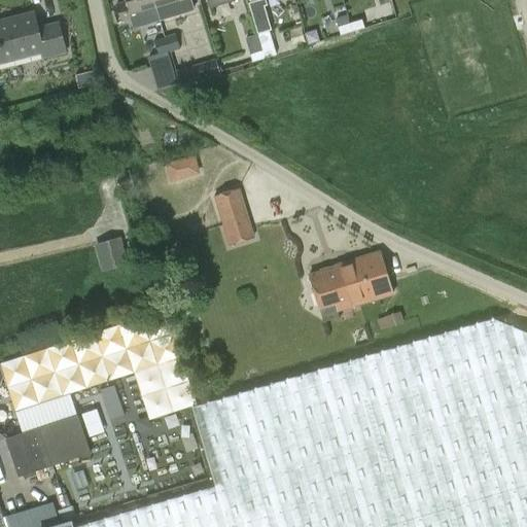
[(154,6),(152,0),(125,0),(126,2),(115,5),(120,22),(135,18),(134,12),(154,6)]
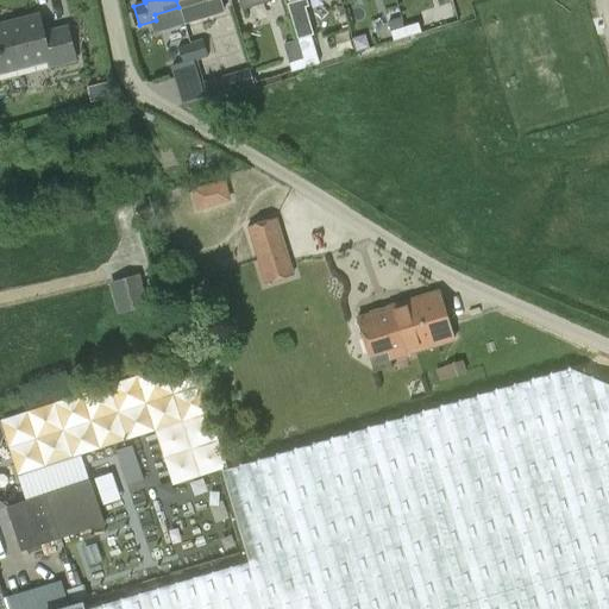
[(239,0),(243,10),(274,0),(239,0)]
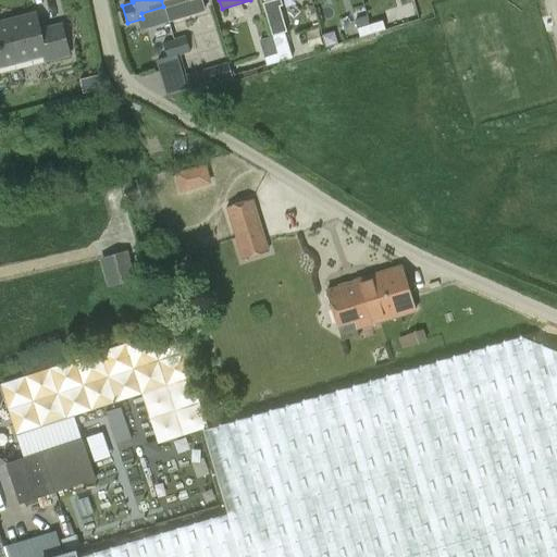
[(280,0),(274,0),(263,3),(262,4),(272,36),(285,32),(277,7),(282,5),(280,0)]
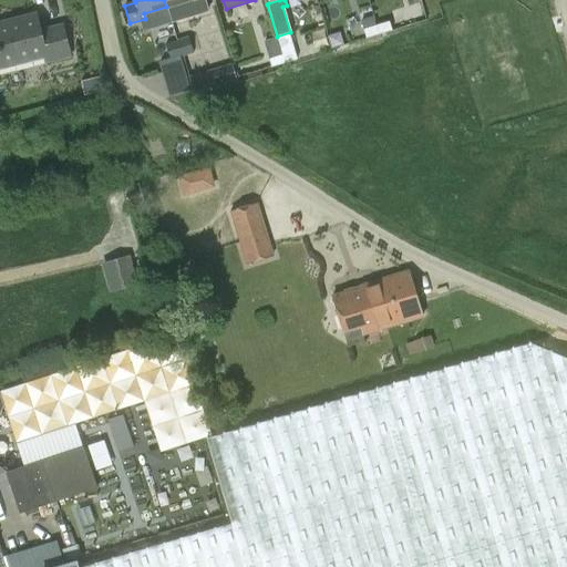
[(0,66),(44,55),(47,62),(70,55),(62,26),(40,31),(35,14),(0,22),(0,66)]
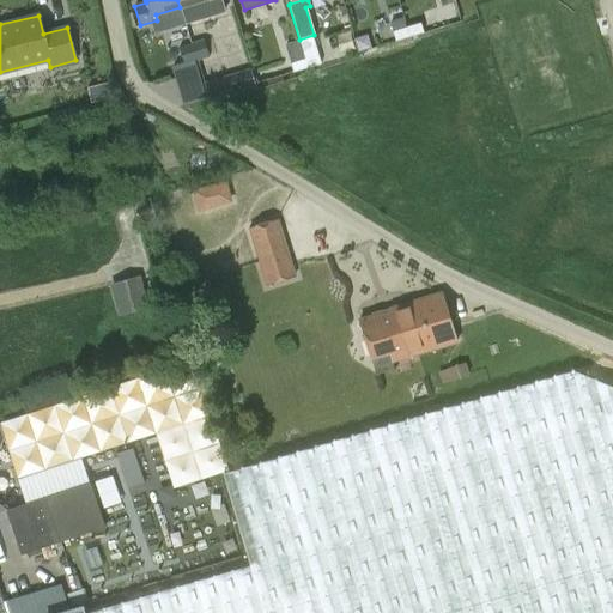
[(420,24),(406,28),(410,37),(423,32),(420,24)]
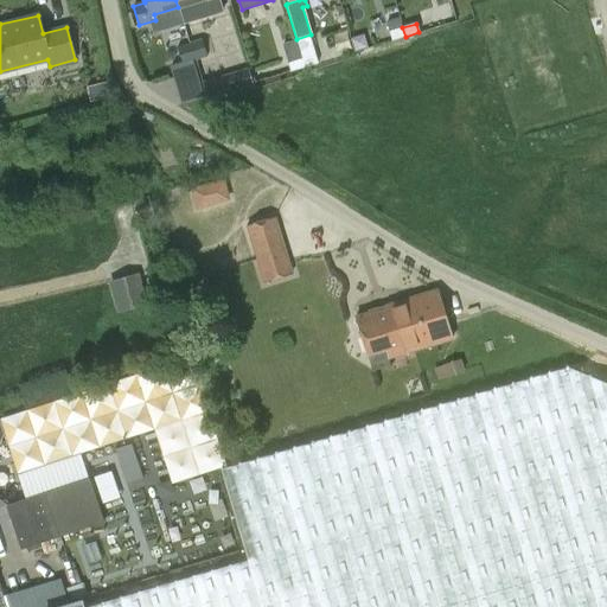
[(406,37),(402,27),(389,32),(391,40),(406,37)]
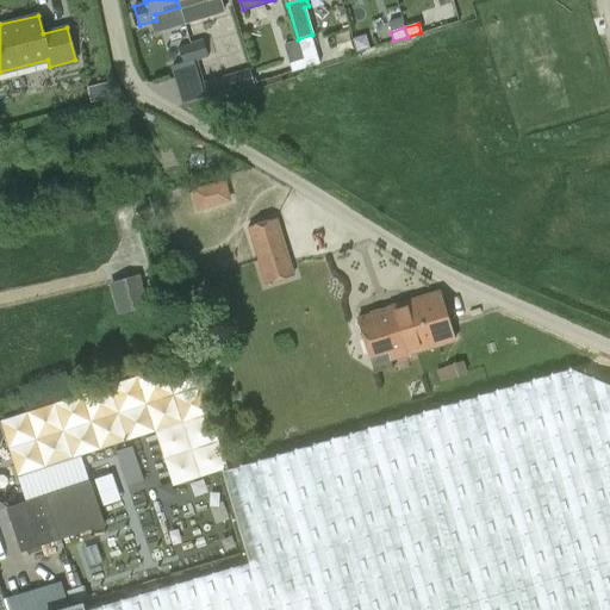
[(304,58),(306,68),(319,64),(311,37),(298,41),(304,58)]
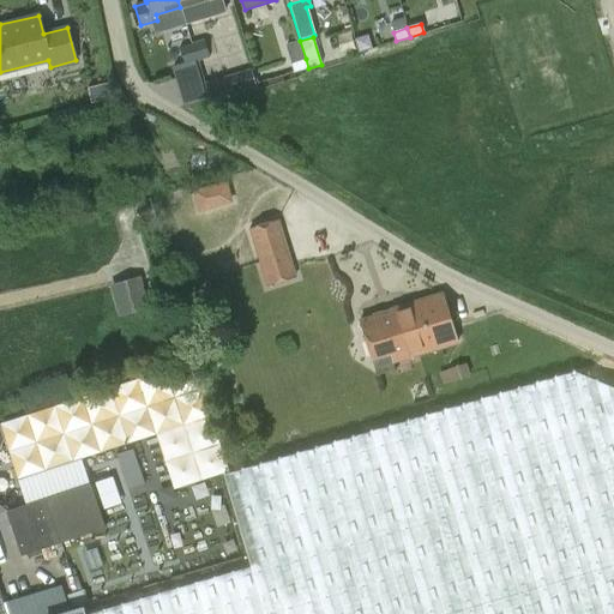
[(191,43),(197,61),(209,58),(204,40),(191,43)]
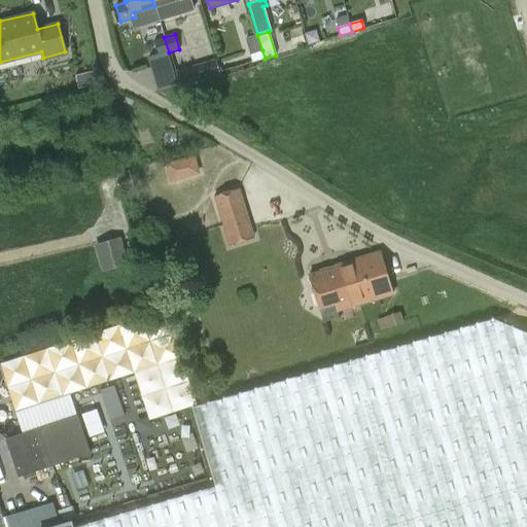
[(153,40),(159,56),(169,53),(164,37),(153,40)]
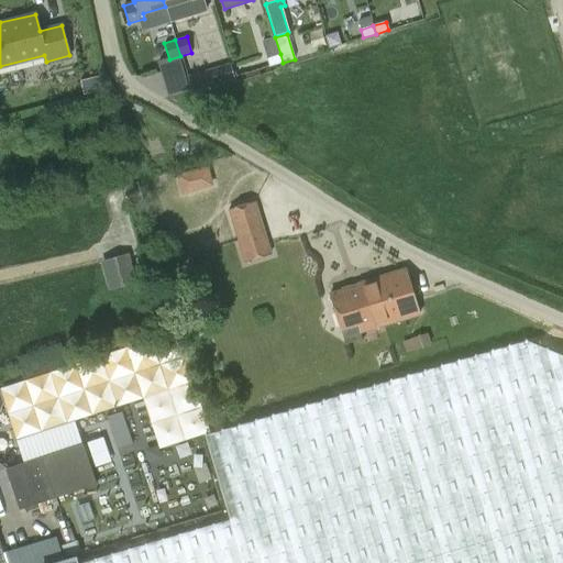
[(269,67),(283,63),(280,54),(267,58),(269,67)]
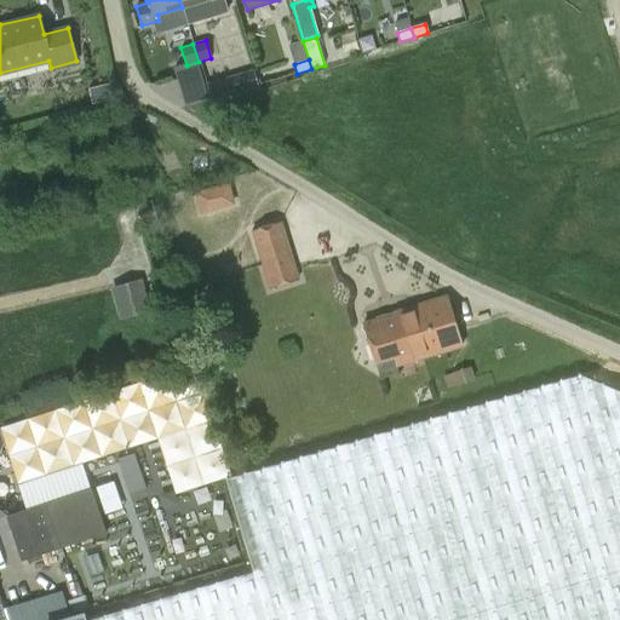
[(230,93),(225,79),(207,85),(212,99),(230,93)]
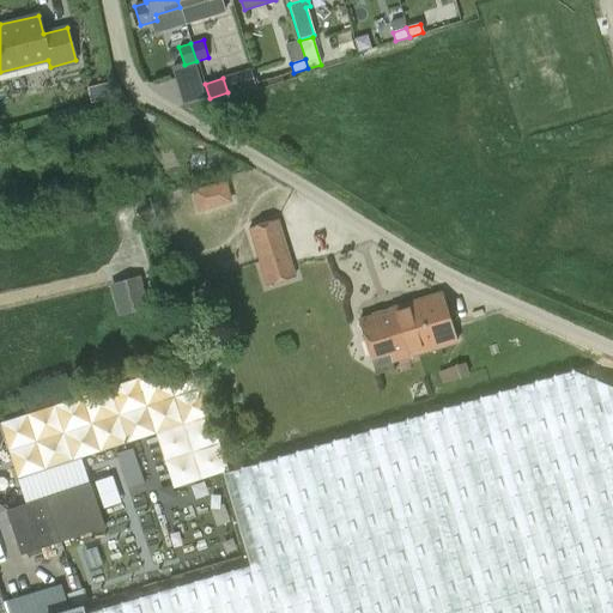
[(231,202),(225,181),(195,189),(201,211),(231,202)]
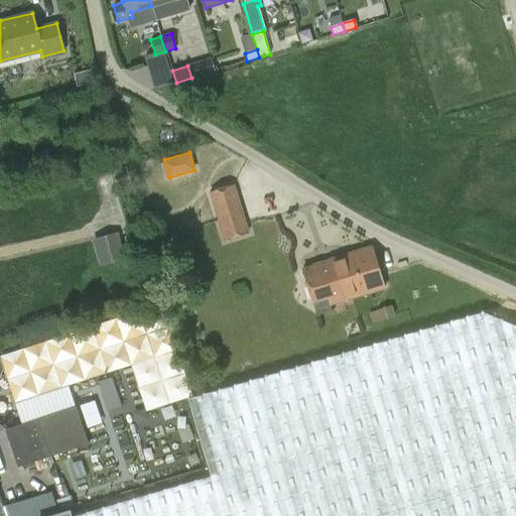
[(210,191),(222,230),(245,223),(234,184),(210,191)]
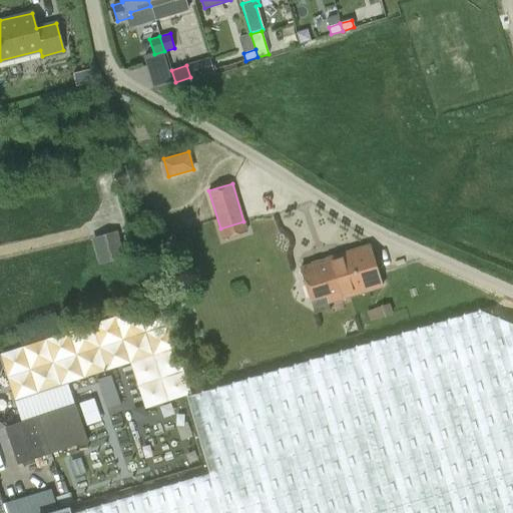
[(116,230),(91,237),(99,265),(124,258),(116,230)]
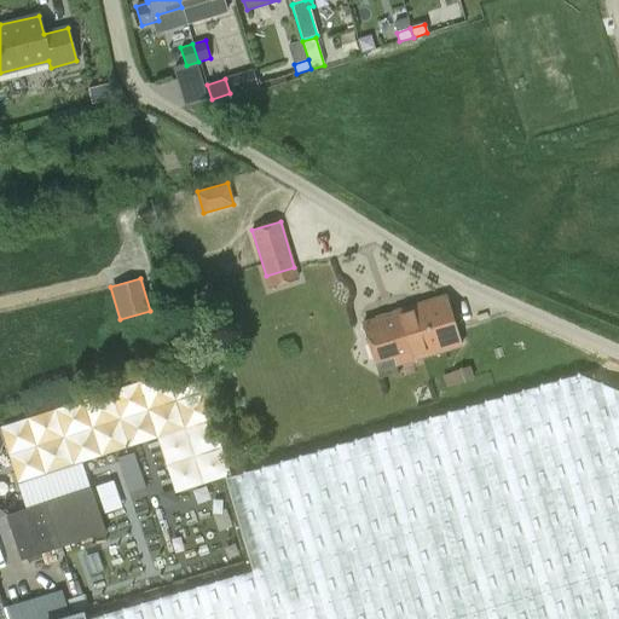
[(374,362),(393,356),(397,365),(410,360),(410,362),(461,346),(445,295),(375,317),(376,319),(362,323),(374,362)]
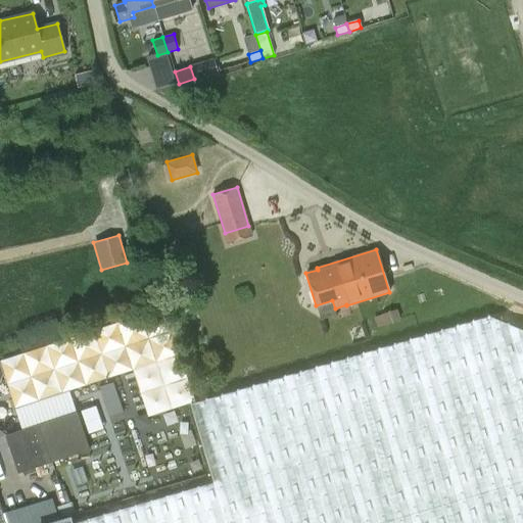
[(148,416),(187,403),(194,401),(164,307),(0,362),(15,408),(133,370),(148,416)]
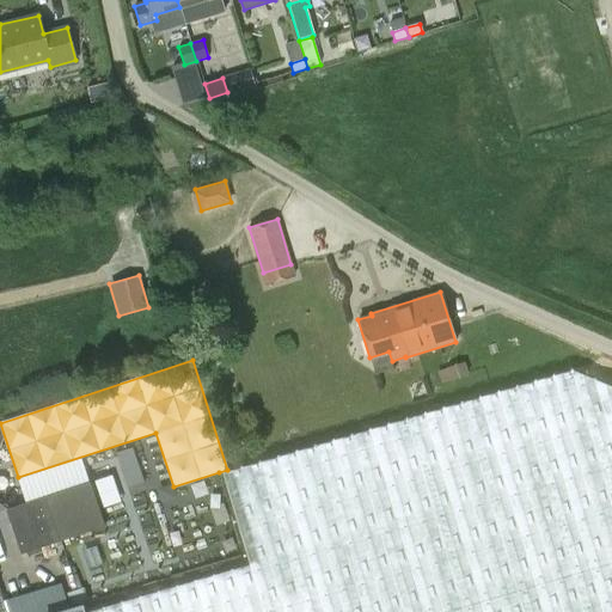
[(465,362),(438,372),(441,384),(469,374),(465,362)]
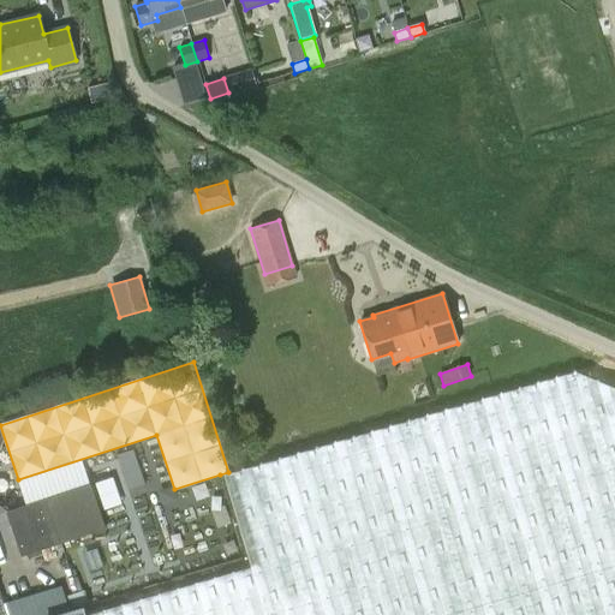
[(614,614),(614,389),(572,372),(221,477),(248,568),(90,614),(84,614),(83,608),(60,614),(614,614)]
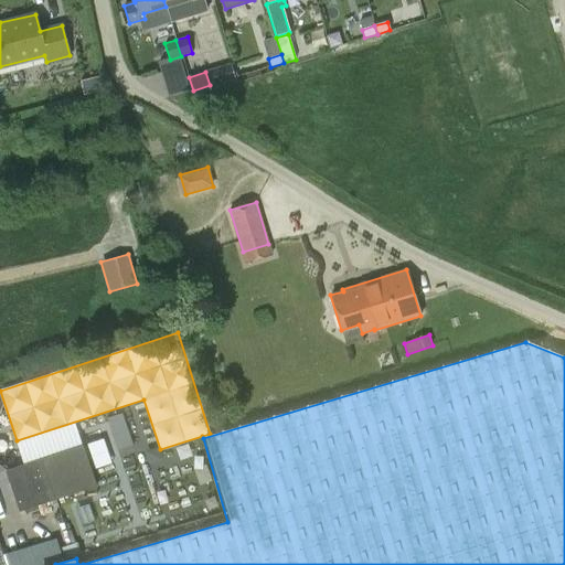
[(6,470),(19,512),(96,486),(83,445),(6,470)]
